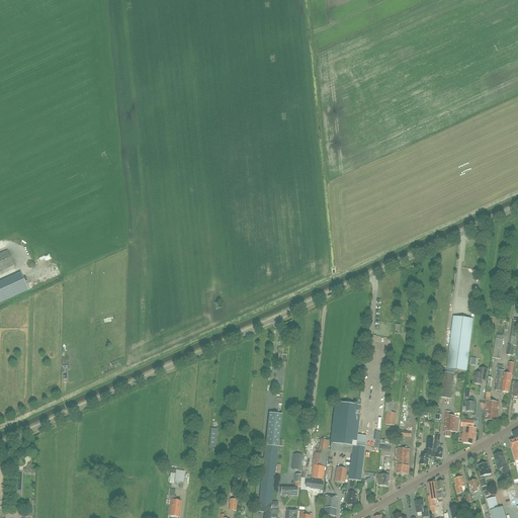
[(7,251),(0,253),(0,271),(13,265),(7,251)]
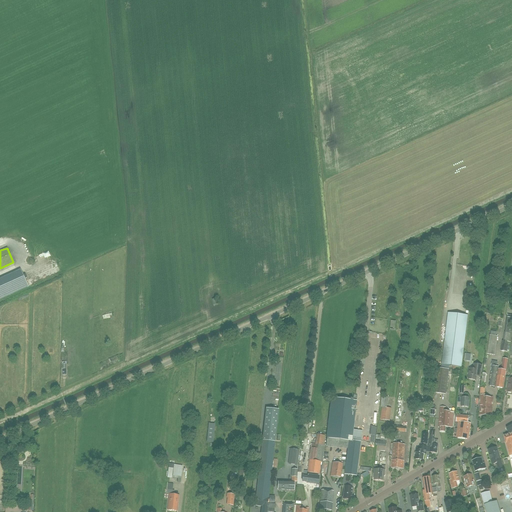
[(462,367),(466,336),(468,315),(448,313),(441,365),(462,367)]
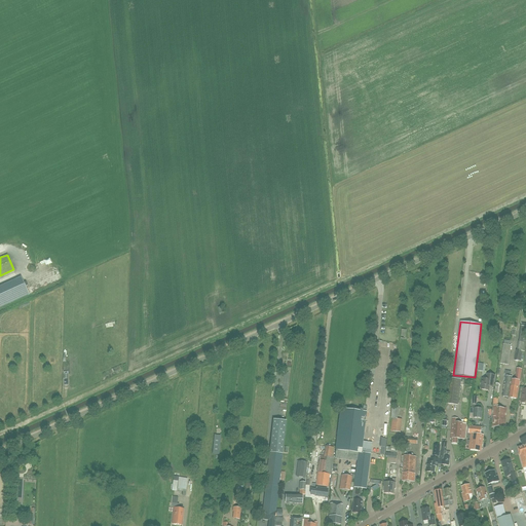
[(514,361),(521,362),(521,361),(523,362),(524,351),(525,351),(525,342),(519,341),(518,341),(517,350),(516,350),(514,361)]
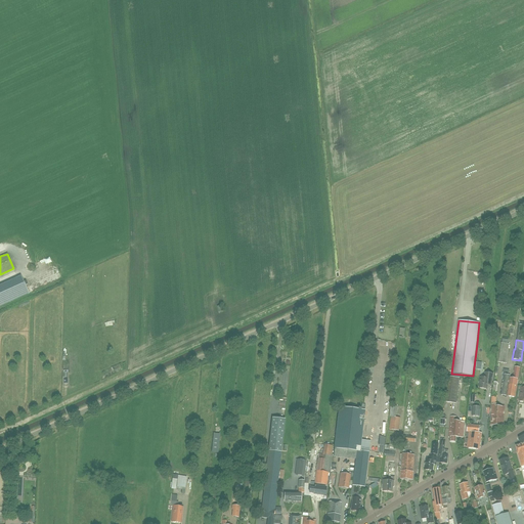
[(508,344),(501,343),(498,362),(507,363),(508,354),(507,354),(508,344)]
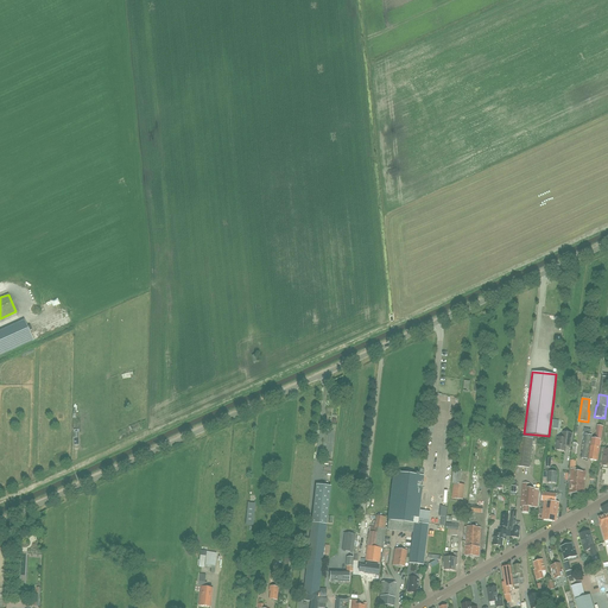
[(602,437),(603,426),(597,425),(595,436),(596,436),(595,438),(591,438),(590,445),(588,460),(597,461),(601,436),(602,437)]
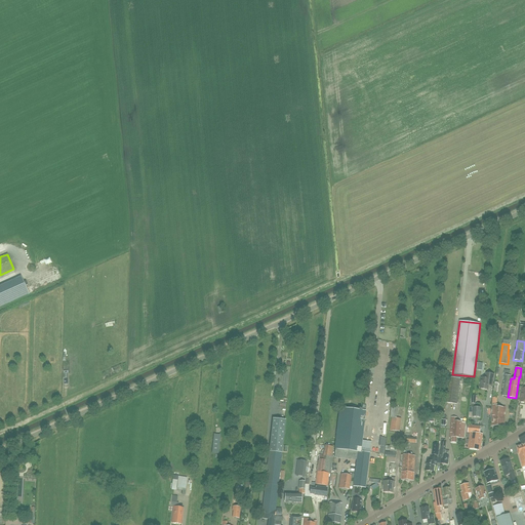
[(480,389),(487,390),(488,386),(492,386),(494,374),(486,373),(485,378),(481,377),(480,382),(481,382),(480,389)]
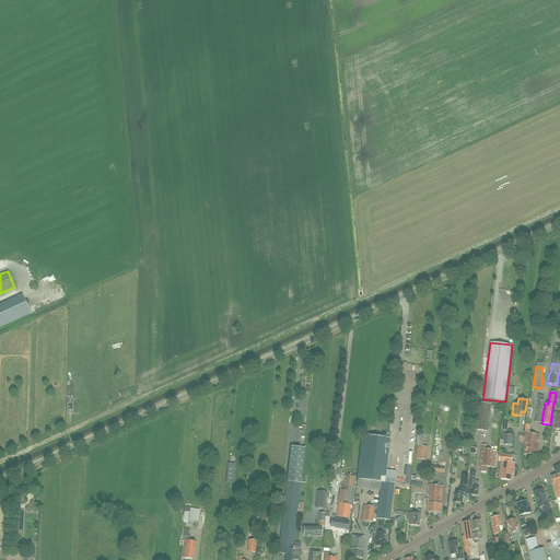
[(491,405),(483,404),(478,404),(475,430),(488,431),(491,405)]
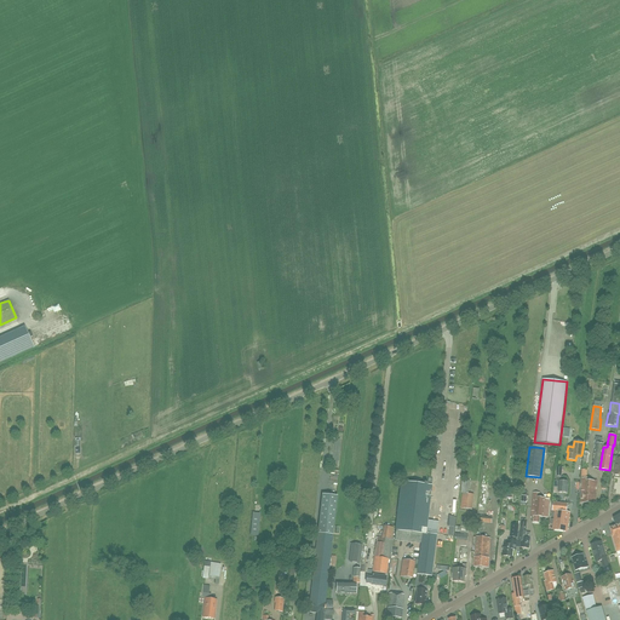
[(600,469),(602,454),(598,454),(598,453),(595,453),(592,468),(600,469)]
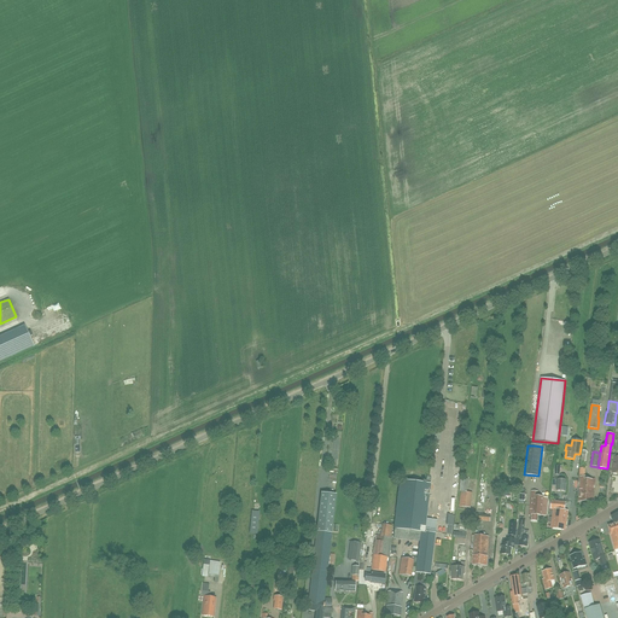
[(561,476),(559,476),(559,472),(560,472),(560,466),(555,466),(554,479),(557,479),(557,490),(565,491),(566,485),(566,484),(566,483),(566,482),(566,481),(561,479),(561,476)]
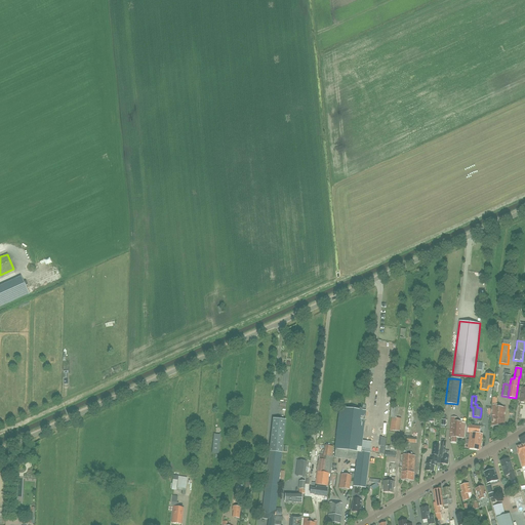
[(505,427),(506,407),(502,407),(501,407),(497,407),(497,405),(493,404),(492,426),(505,427)]
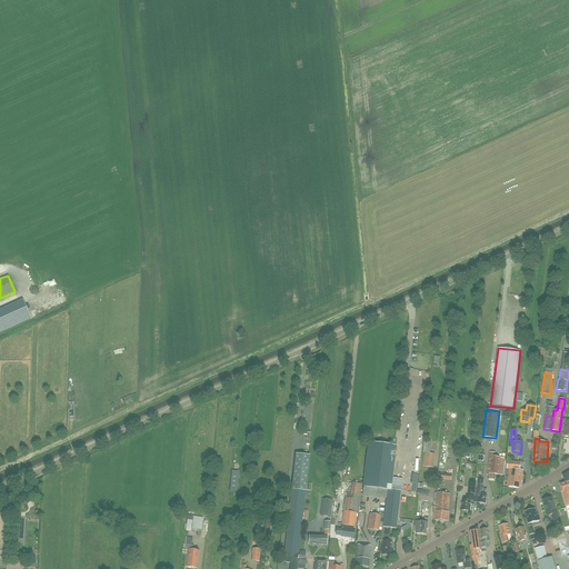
[(422,467),(433,468),(435,453),(430,453),(431,441),(425,440),(422,452),(425,452),(422,467)]
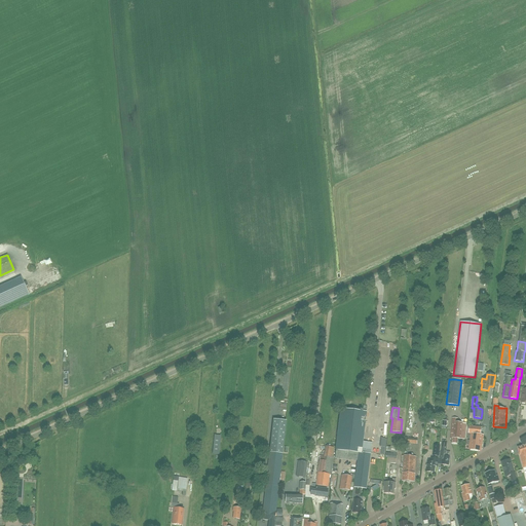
[(352,513),(353,513),(354,514),(355,514),(357,513),(359,513),(360,509),(361,509),(362,500),(360,500),(361,488),(366,488),(371,454),(362,453),(367,412),(341,409),(335,458),(358,461),(353,487),(351,501),(353,501),(352,513)]
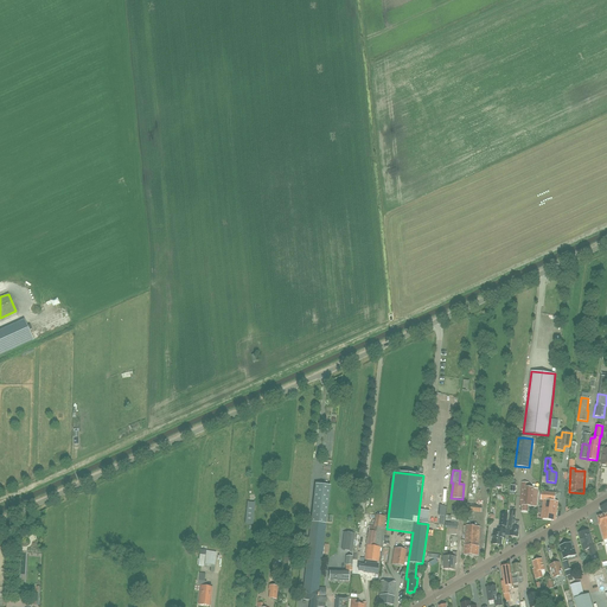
[(536,506),(537,493),(538,490),(528,489),(529,483),(522,483),(519,506),(521,506),(521,511),(526,512),(528,506),(536,506)]
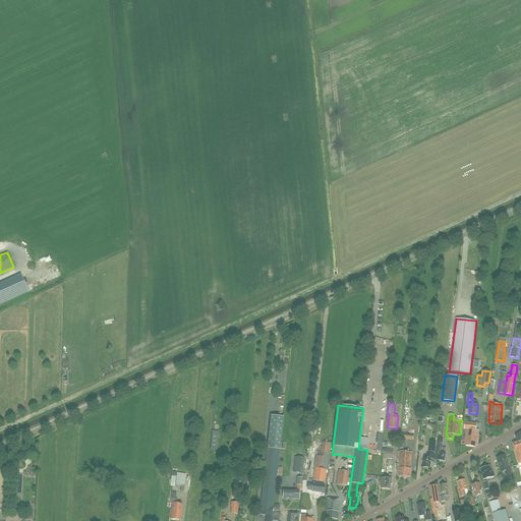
[(271,520),(283,417),(271,415),(265,467),(259,514),(267,515),(266,520),(271,520)]
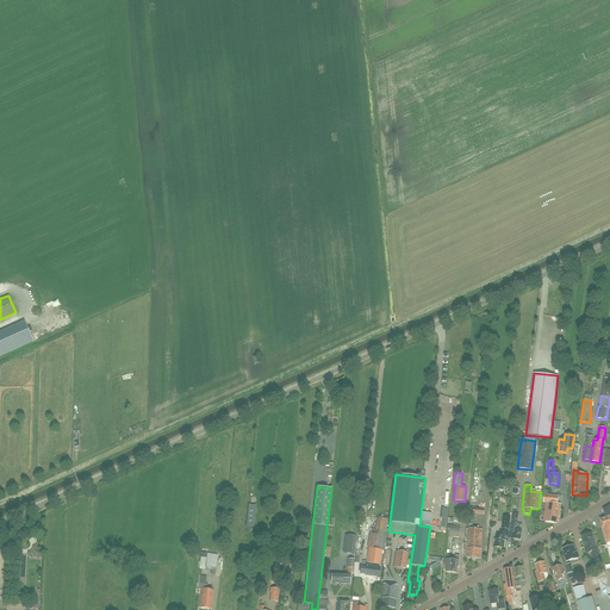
[(547,503),(543,521),(558,523),(560,504),(558,504),(559,496),(545,495),(543,503),(547,503)]
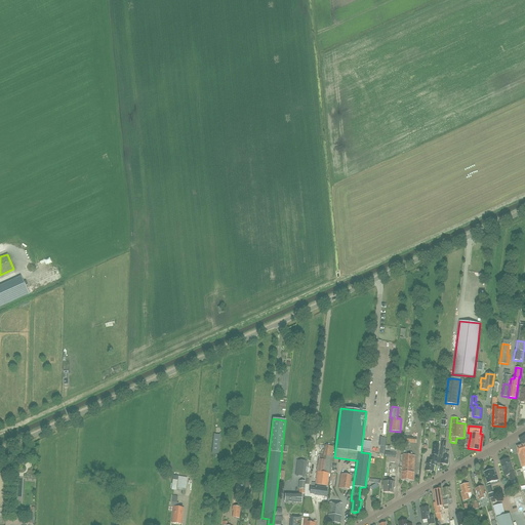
[(391,438),(390,446),(398,447),(399,439),(391,438)]
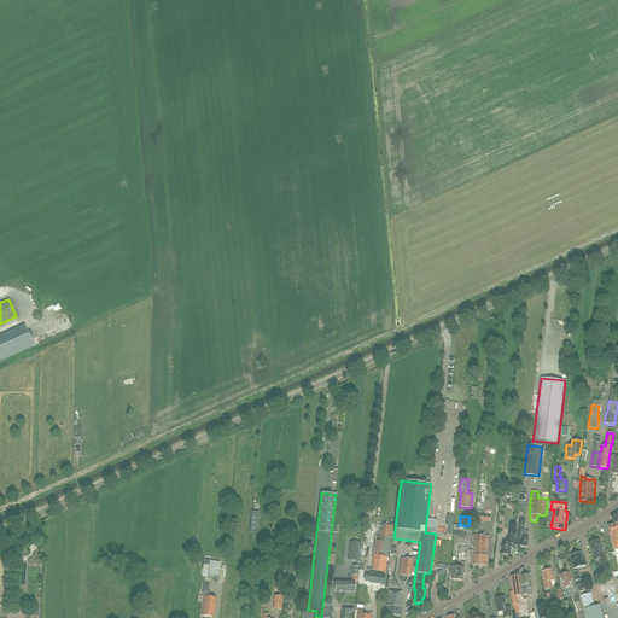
[(518,531),(517,531),(516,531),(516,538),(517,540),(519,540),(519,546),(526,547),(528,536),(523,536),(525,520),(524,520),(524,518),(519,517),(518,530),(518,531)]
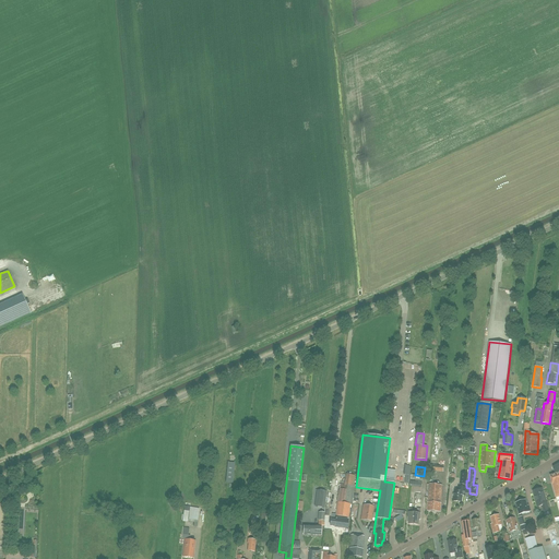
[(331,520),(330,525),(335,526),(334,526),(339,527),(347,528),(348,520),(348,519),(342,519),(342,516),(348,518),(351,503),(353,504),(355,486),(354,486),(355,475),(346,474),(344,485),(341,484),(340,484),(340,489),(339,489),(337,502),(335,514),(335,521),(331,520)]
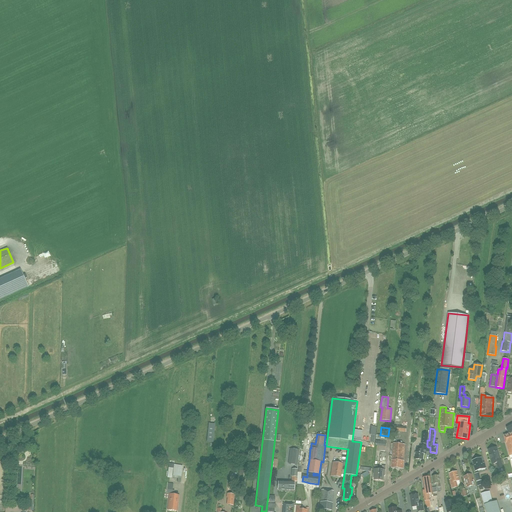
[(391,468),(397,468),(399,444),(393,443),(392,460),(391,468)]
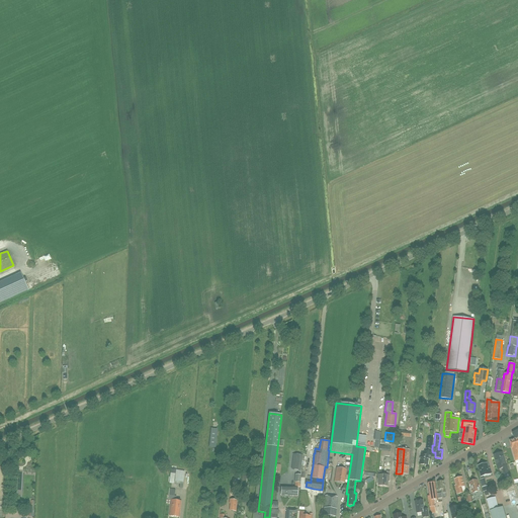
[(431,457),(431,453),(425,453),(422,452),(421,454),(420,464),(428,465),(428,458),(431,459),(431,457)]
